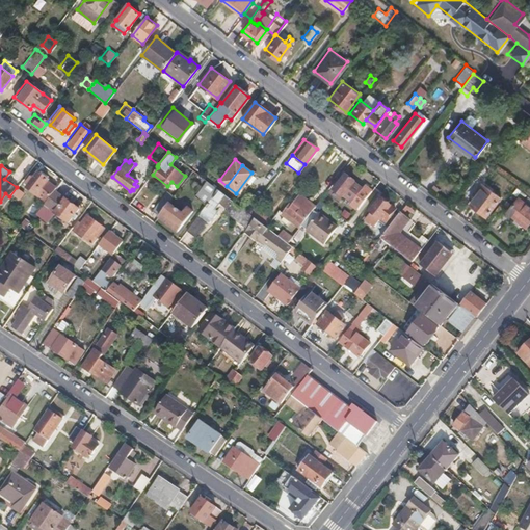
[(54,190),(56,187),(47,180),(48,178),(46,177),(47,176),(41,170),(40,173),(38,170),(33,178),(30,176),(21,187),(24,189),(26,187),(45,201),(54,190)]
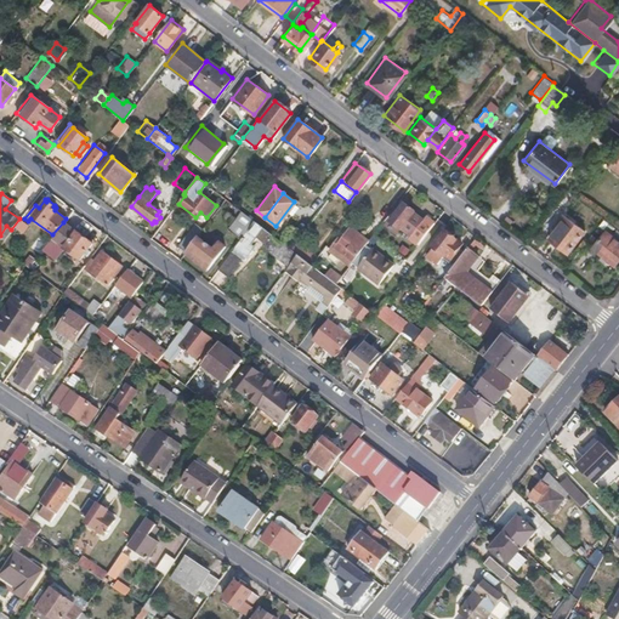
[(403,202),(388,220),(398,228),(401,225),(412,233),(422,219),(412,210),(413,209),(403,202)]
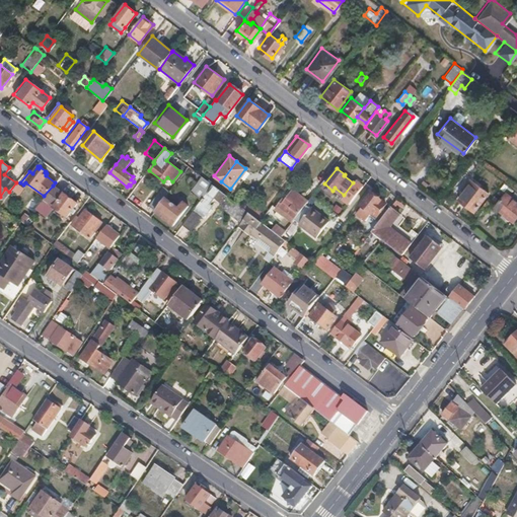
[(197,180),(201,175),(194,170),(193,169),(189,174),(197,180)]
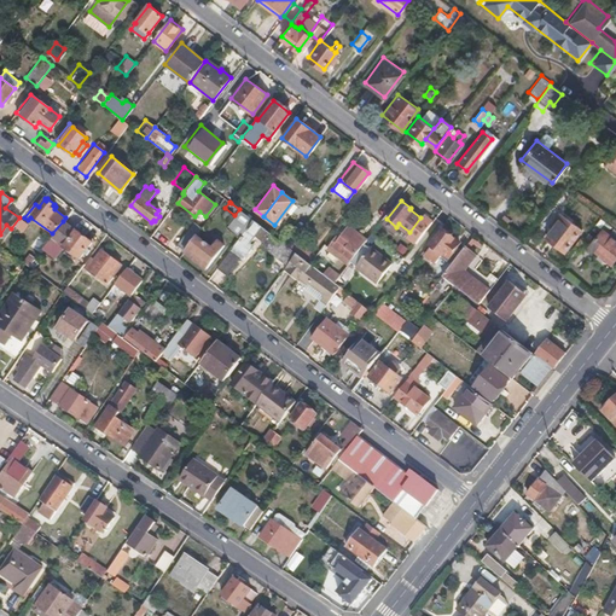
[(239,238),(253,220),(239,209),(234,215),(225,227),(239,238)]
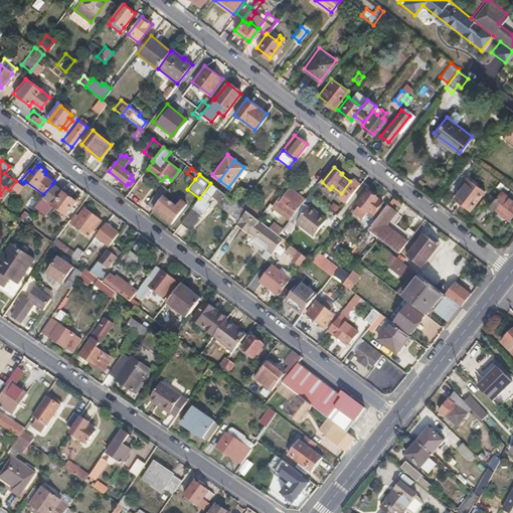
[(462,186),(455,196),(470,208),(483,190),(465,177),(460,184),(462,186)]
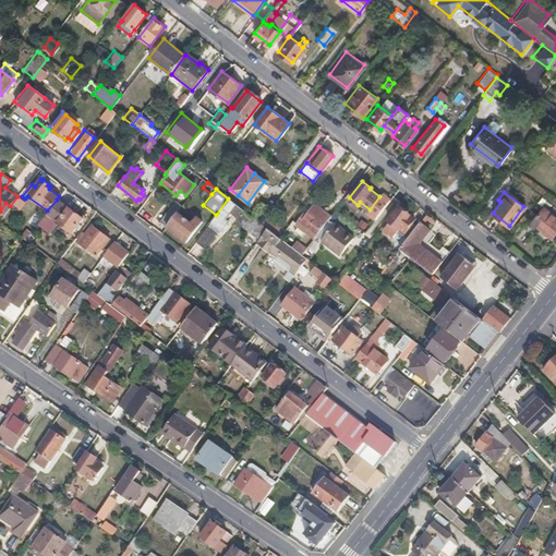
[(246,226),(253,218),(232,202),(228,198),(216,215),(210,221),(221,229),(228,221),(224,218),(229,212),(243,224),(246,226)]
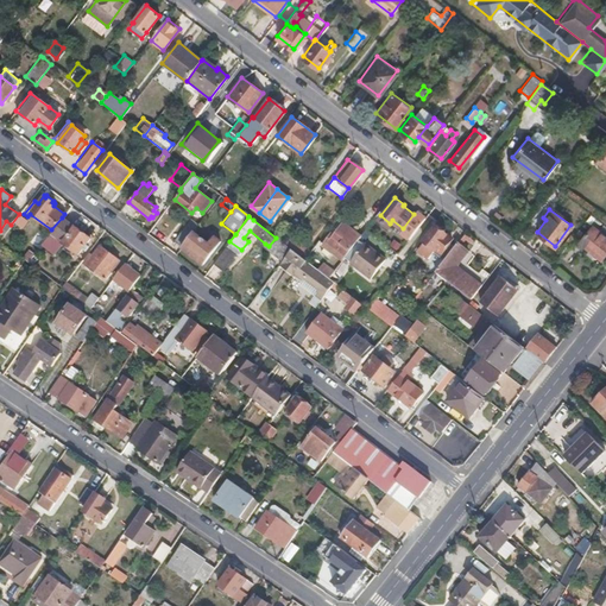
[(51,229),(40,245),(52,253),(61,241),(77,253),(89,238),(62,218),(51,229)]
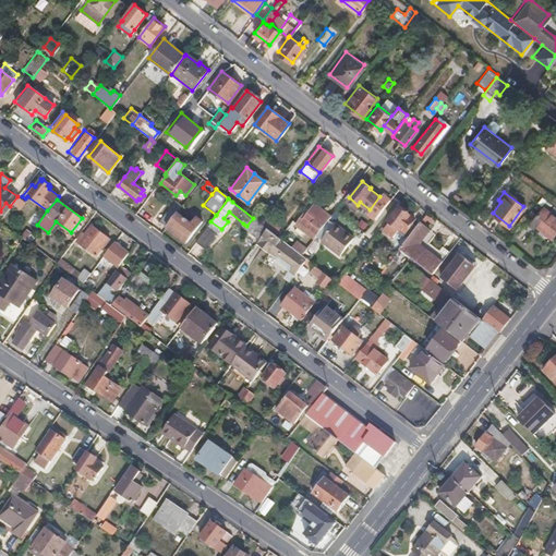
[(176,213),(181,205),(174,200),(158,220),(166,226),(176,213)]
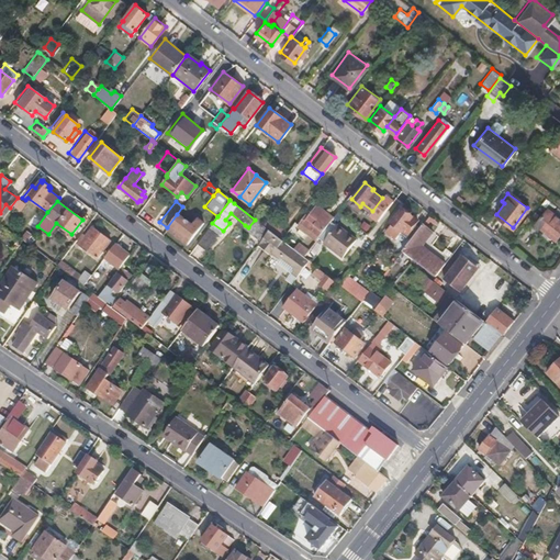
[(295,225),(315,239),(315,238),(329,221),(332,217),(315,204),(305,216),(304,214),(295,225)]
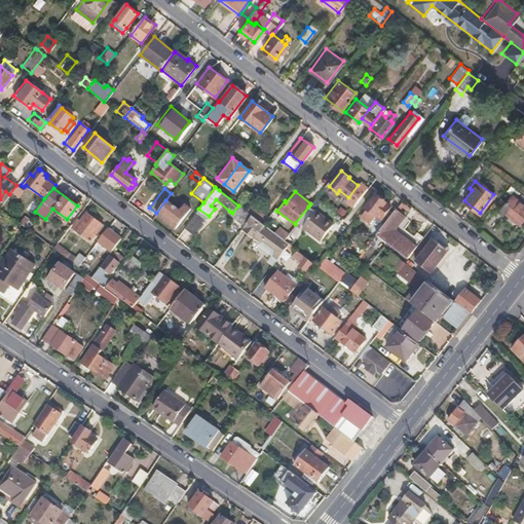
[(375,215),(380,218),(387,209),(389,206),(375,194),(359,216),(368,223),(375,215)]
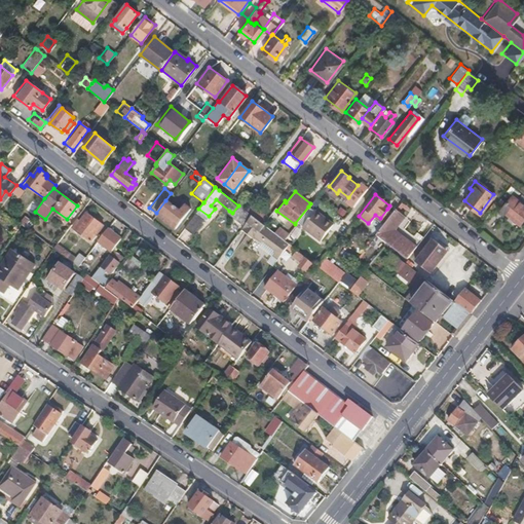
[(523,202),(512,194),(500,209),(519,223),(523,217),(523,202)]
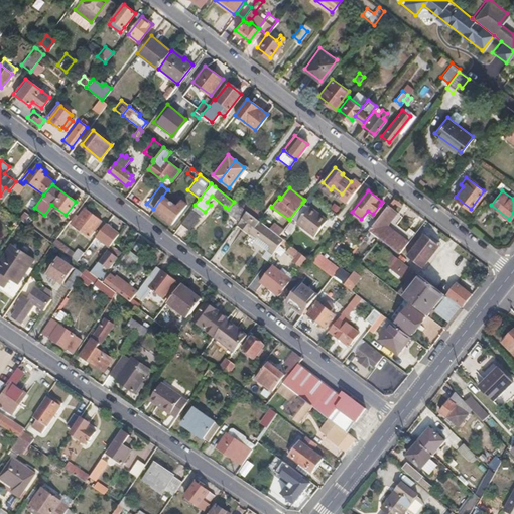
[(153,209),(153,210),(171,224),(186,204),(180,200),(176,206),(162,197),(153,209)]
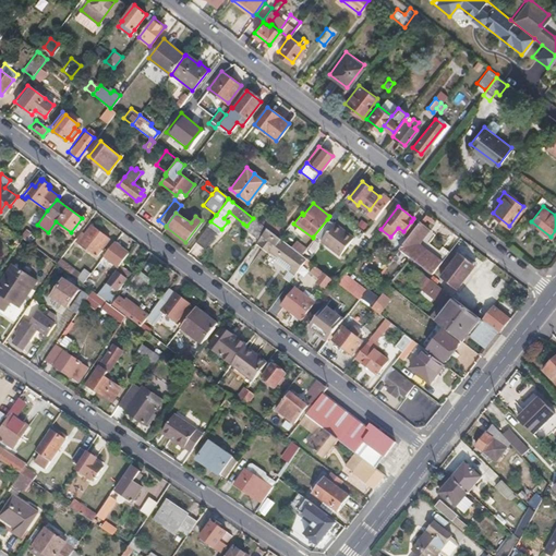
[(267,229),(279,238),(285,230),(265,216),(260,222),(267,229)]
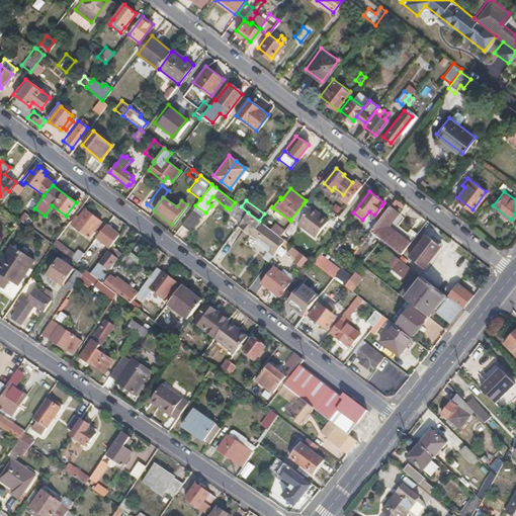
[(231,213),(233,216),(240,206),(235,202),(229,209),(226,213),(229,217),(231,213)]
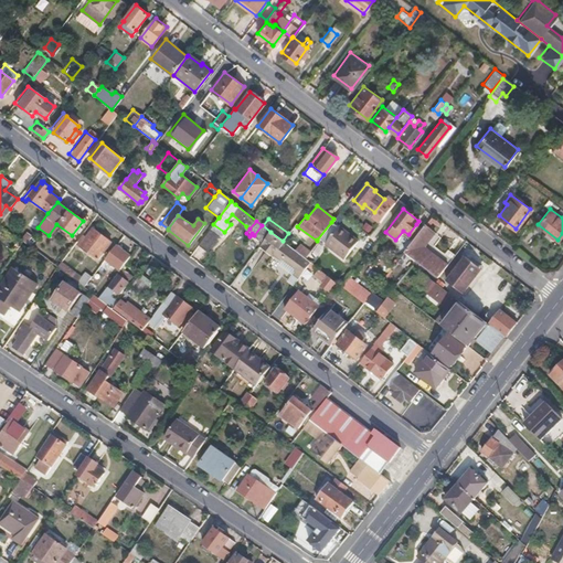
[(331,222),(317,240),(324,244),(337,226),(331,222)]
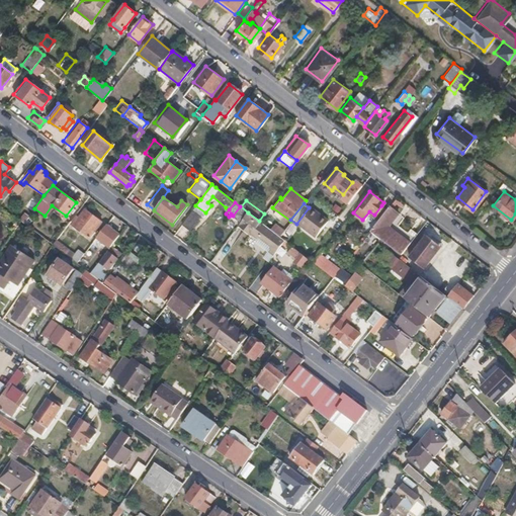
[(387,243),(395,232),(387,225),(398,211),(389,205),(385,208),(378,219),(369,231),(387,243)]
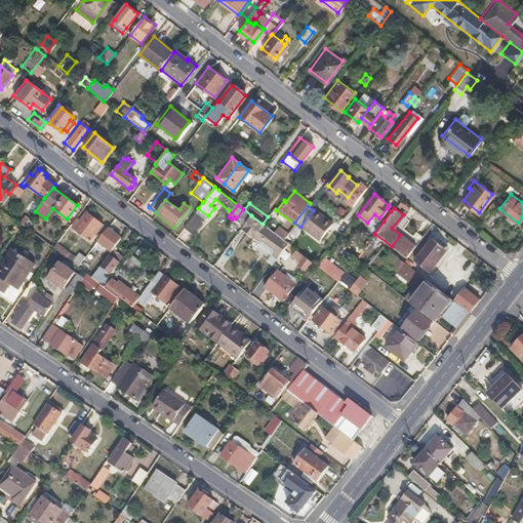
[(379,217),(384,222),(391,211),(387,208),(379,217)]
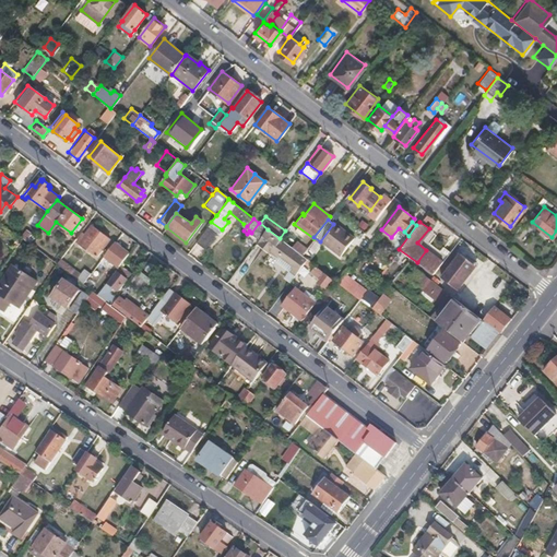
[(260,239),(268,229),(260,223),(259,223),(251,233),(260,239)]
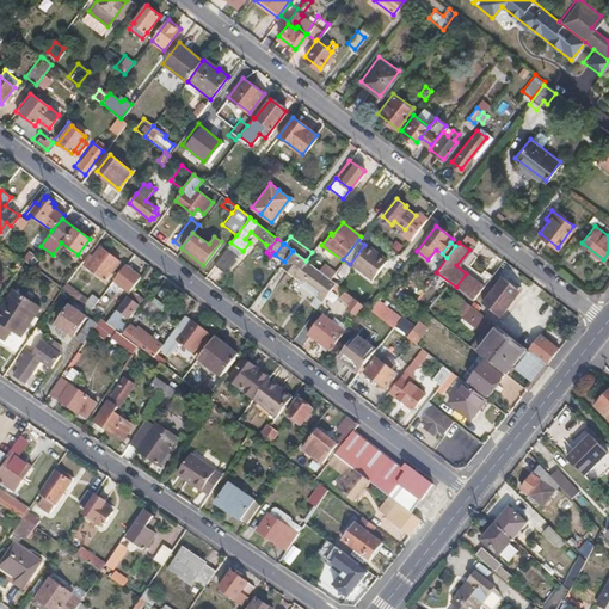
[(364,245),(350,264),(370,280),(386,260),(364,245)]
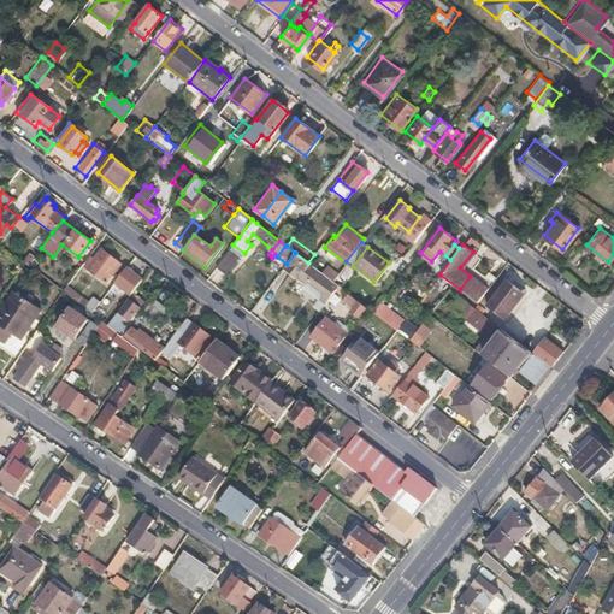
[(106,282),(120,263),(100,248),(93,259),(90,257),(83,265),(106,282)]
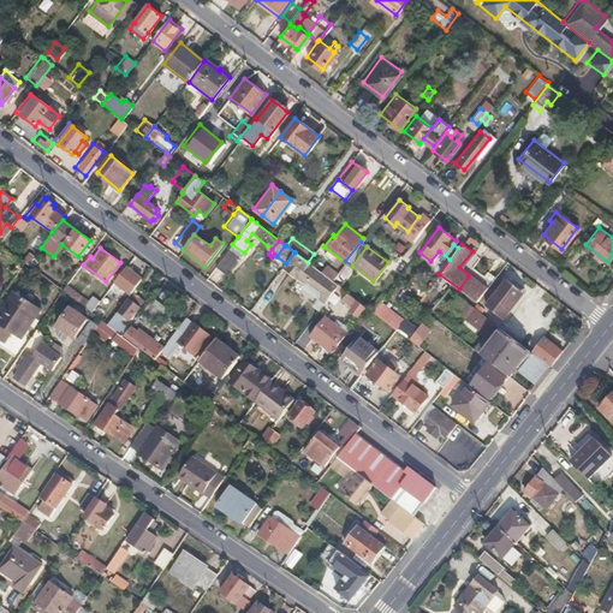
[(230,249),(215,266),(224,272),(237,255),(230,249)]
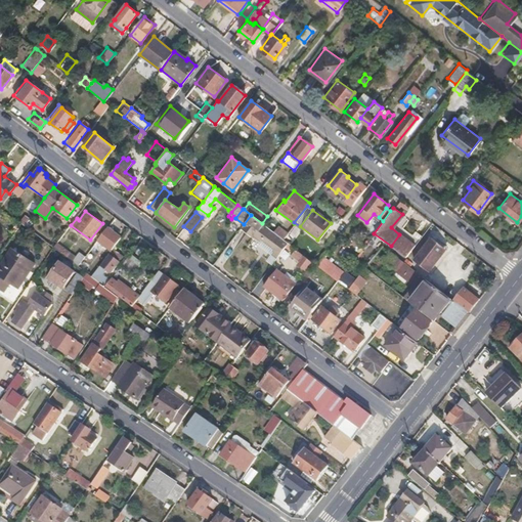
[(241,228),(252,237),(263,224),(262,223),(251,215),(244,224),(241,228)]
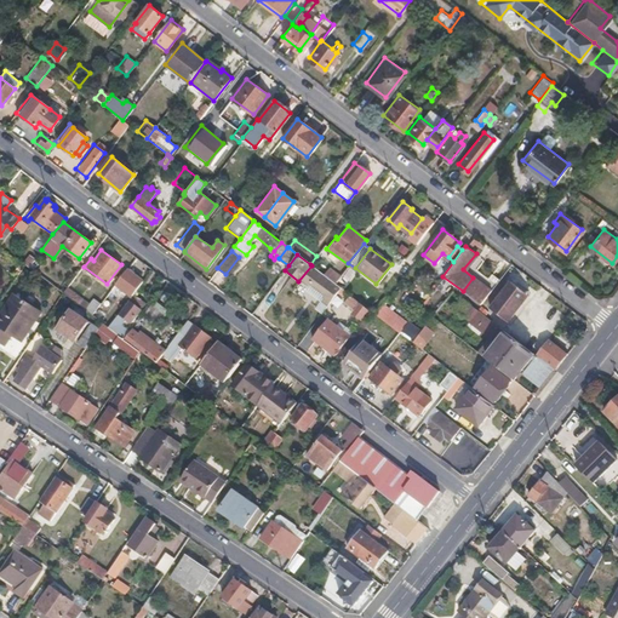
[(326,304),(339,287),(333,282),(312,265),(298,281),(304,286),(320,299),(326,304)]
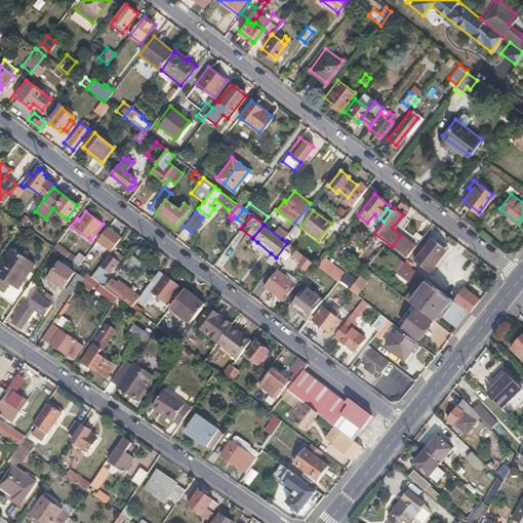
[(107,227),(96,240),(110,250),(120,237),(107,227)]
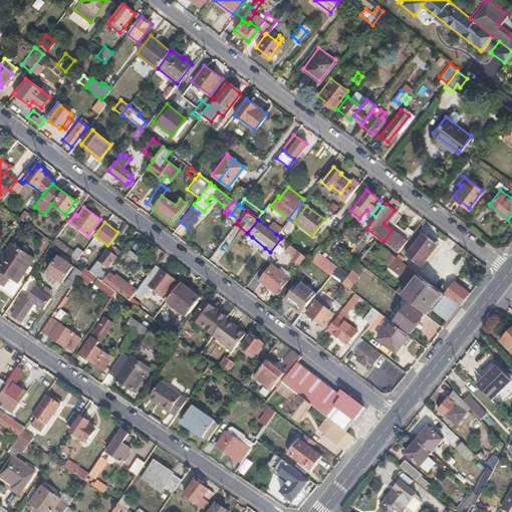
[(421,232),(415,228),(406,240),(399,249),(405,254),(421,232)]
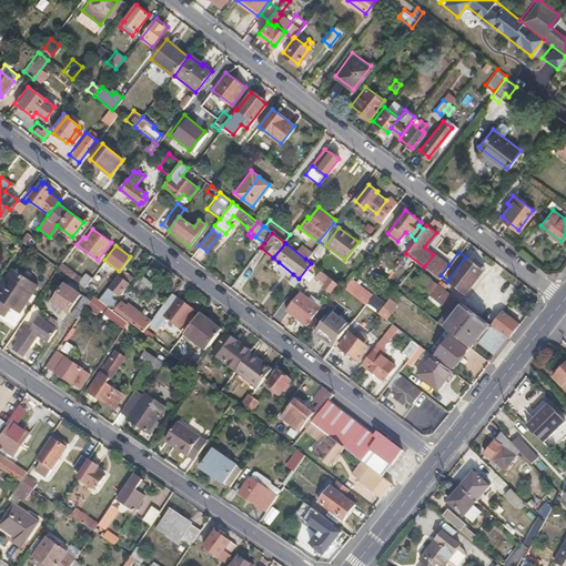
[(433,254),(424,266),(438,278),(441,275),(448,265),(433,254)]
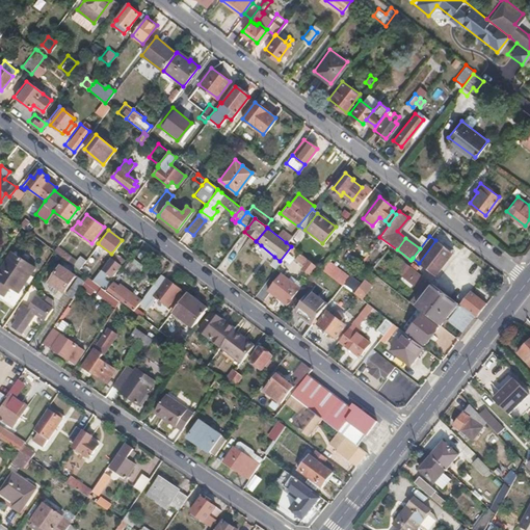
[(452,253),(436,241),(419,264),(434,275),(452,253)]
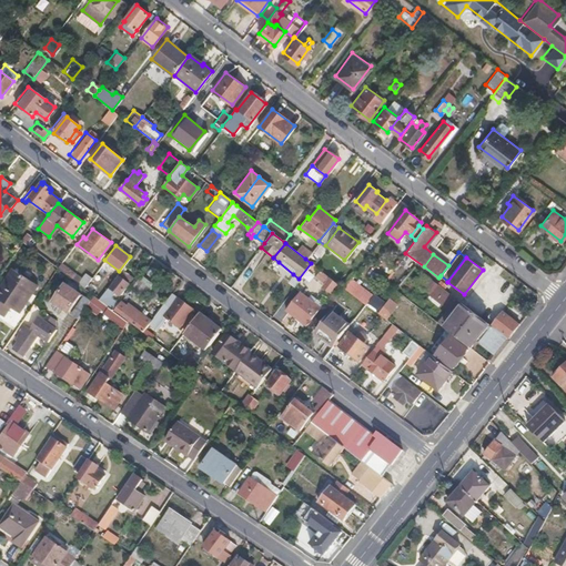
[(60,263),(57,268),(83,287),(91,278),(84,273),(81,278),(60,263)]
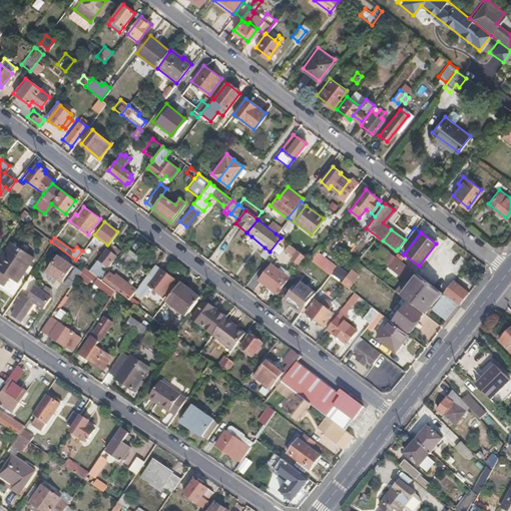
[(100,253),(88,270),(101,280),(106,274),(101,270),(105,265),(107,267),(118,251),(113,247),(115,246),(110,242),(101,254),(100,253)]
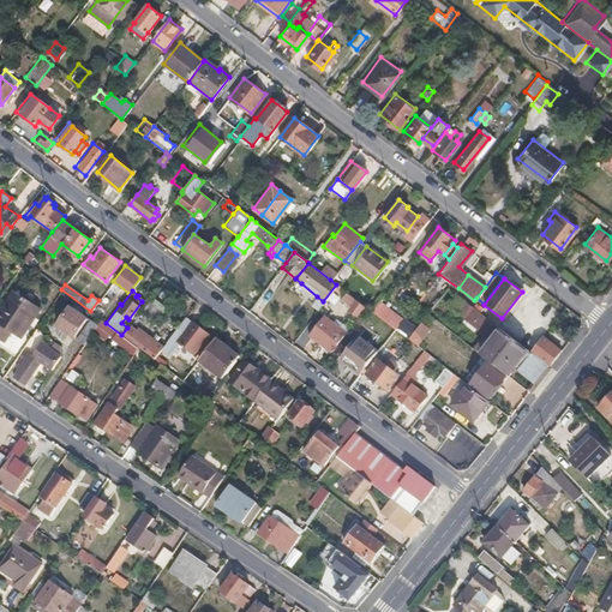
[(18,340),(39,309),(12,292),(0,309),(0,337),(5,331),(18,340)]
